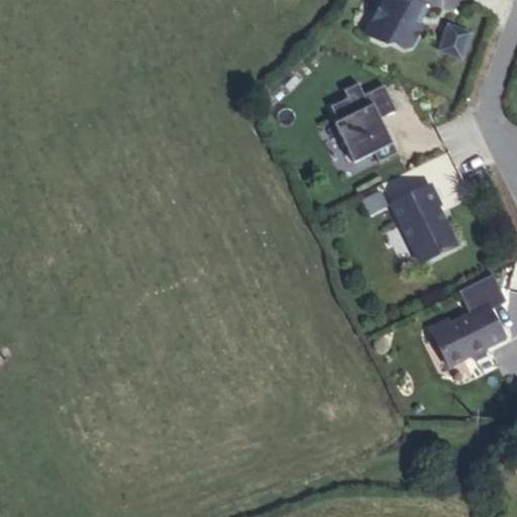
[(420,0),(384,0),(366,34),(384,44),(391,42),(404,49),(410,47),(421,26),(419,25),(427,10),(418,5),(420,0)]
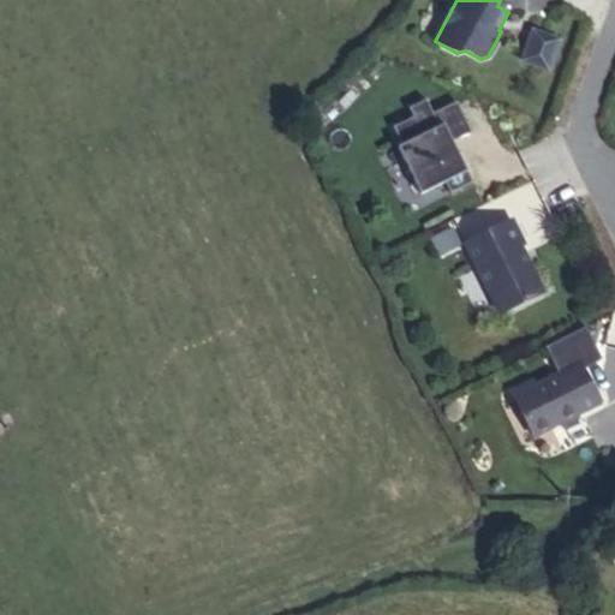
[(559,40),(533,31),(523,61),(548,70),(559,40)]
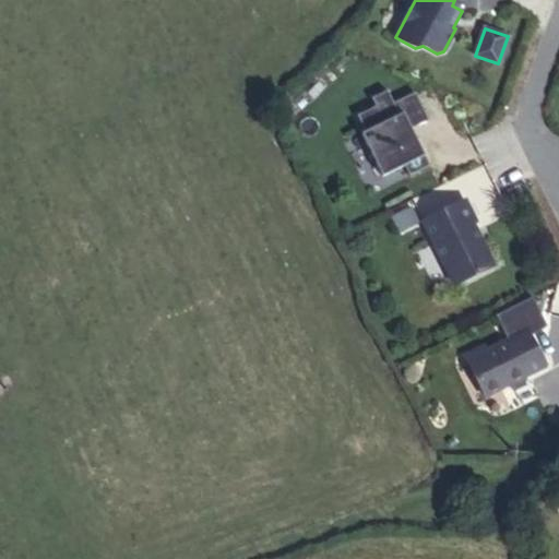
[(412,176),(429,166),(415,139),(402,114),(400,115),(393,103),(387,91),(371,98),(376,107),(357,117),(366,133),(361,134),(384,177),(406,166),(412,176)]
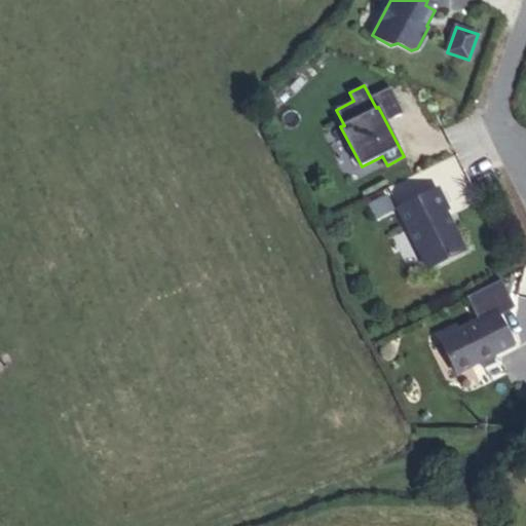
[(389,86),(370,97),(376,108),(378,107),(390,130),(408,121),(389,86)]
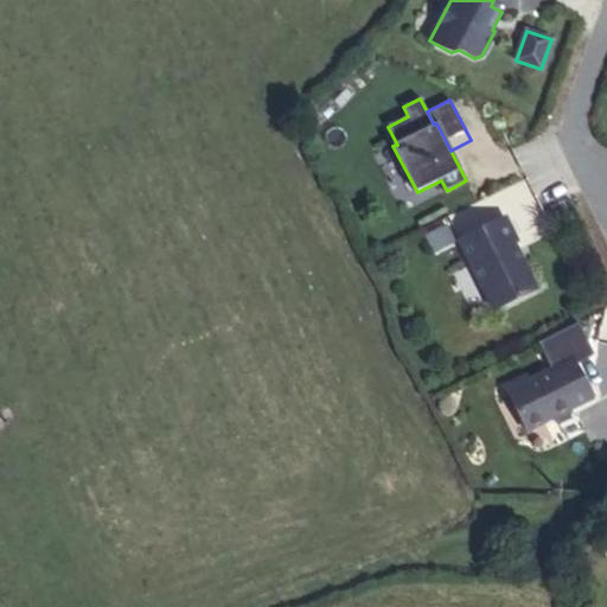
[(505,218),(460,240),(493,310),(535,289),(513,243),(517,242),(505,218)]
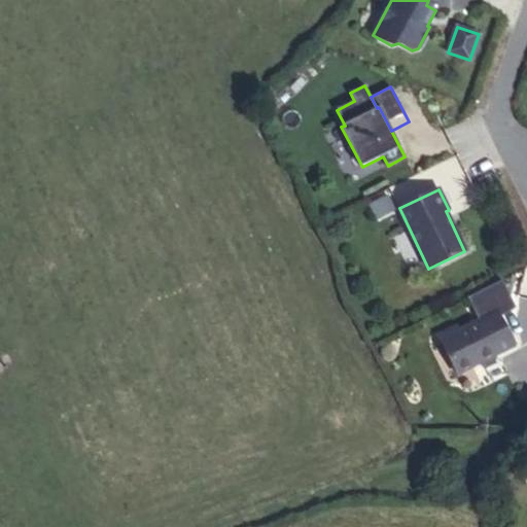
[(387,196),(370,204),(376,217),(393,209),(387,196)]
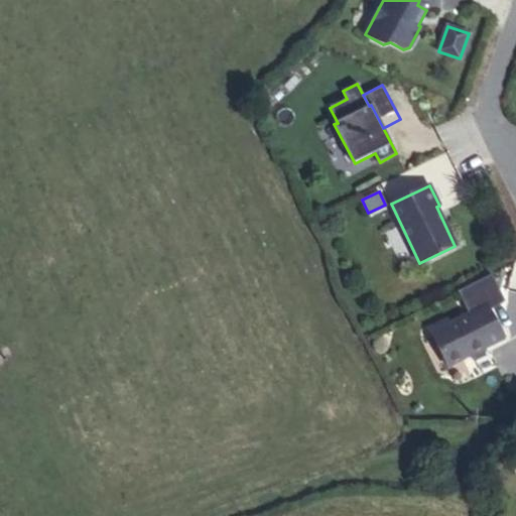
[(429,329),(447,366),(503,339),(486,305),(448,325),(446,320),(429,329)]
